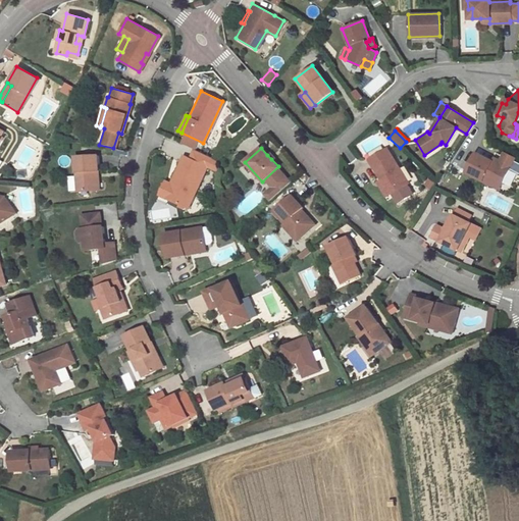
[(407,183),(385,148),(367,159),(379,179),(388,194),(391,193),(407,183)]
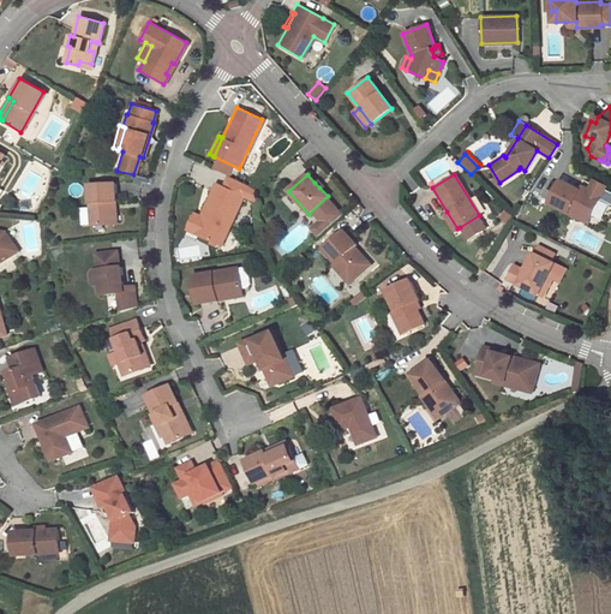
[(220,245),(243,196),(255,201),(253,188),(227,176),(222,185),(215,183),(199,215),(202,216),(193,233),(220,245)]
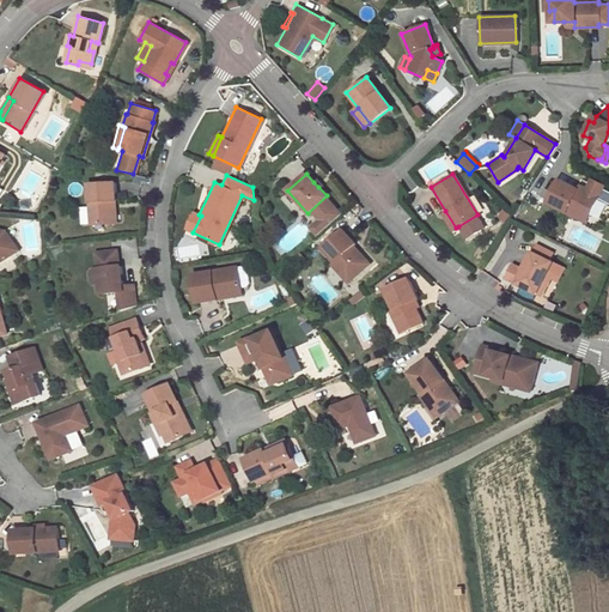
[(588,218),(602,189),(590,183),(588,188),(579,183),(577,188),(558,179),(546,201),(566,212),(568,208),(588,218)]
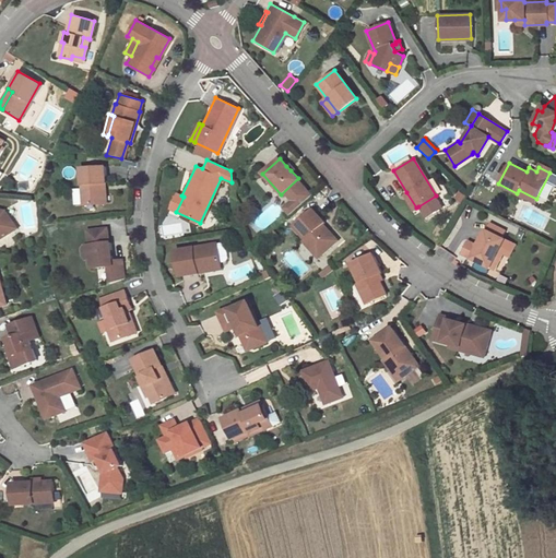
[(549,173),(552,168),(540,163),(539,167),(549,173)]
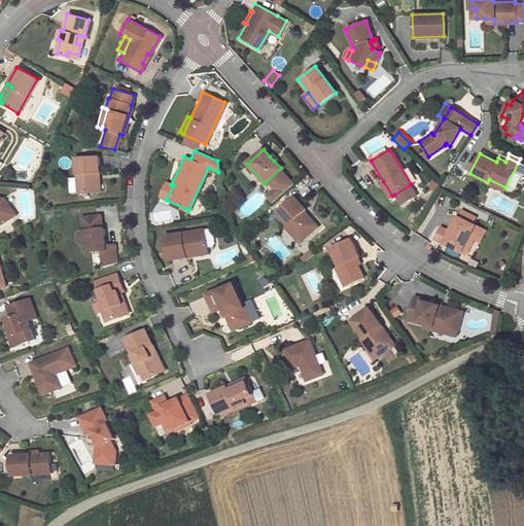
[(97,191),(96,172),(99,172),(97,155),(74,158),(77,193),(97,191)]
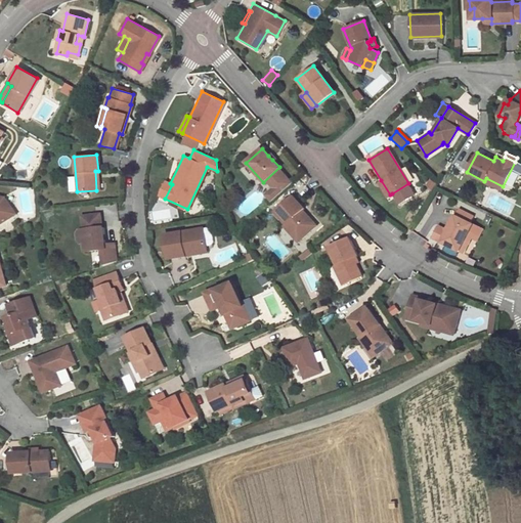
[(501,189),(503,186),(486,178),(484,181),(501,189)]
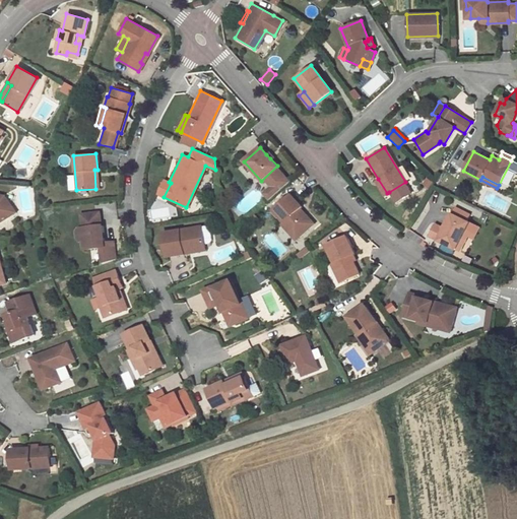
[(164,197),(171,183),(169,182),(164,179),(157,194),(164,197)]
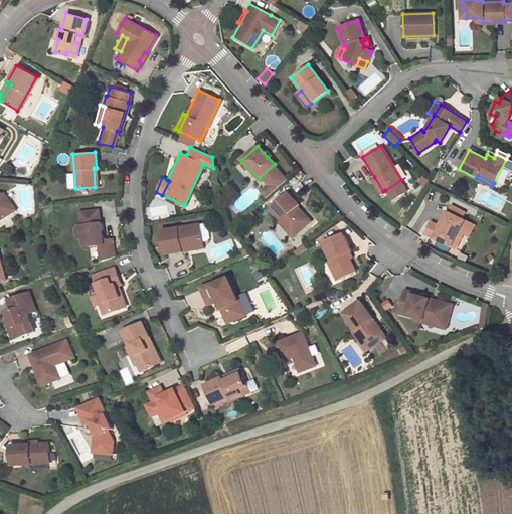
[(383,191),(374,177),(371,179),(380,193),(383,191)]
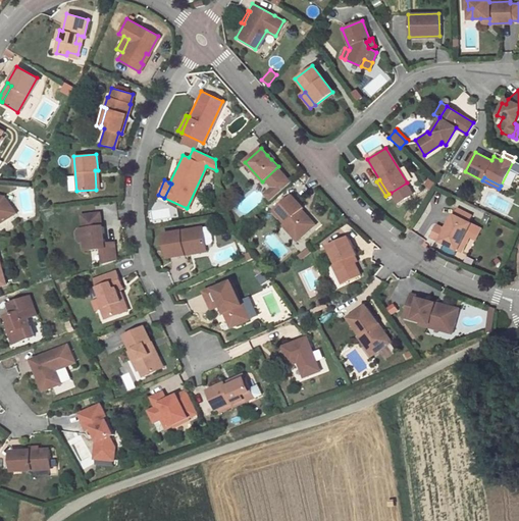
[(407,183),(391,193),(396,201),(412,192),(407,183)]
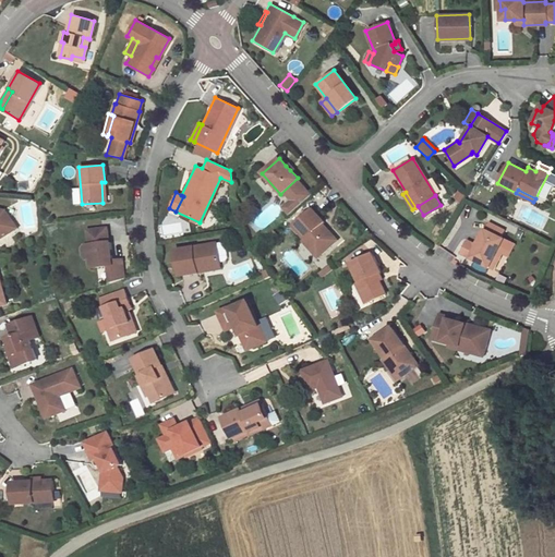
[(336,240),(320,223),(322,221),(310,208),(291,225),(298,231),(304,239),(320,254),(336,240)]
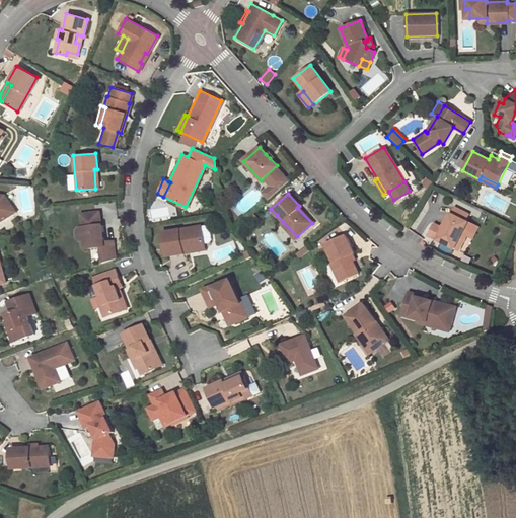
[(10,206),(3,195),(0,195),(0,220),(6,216),(3,211),(10,206)]
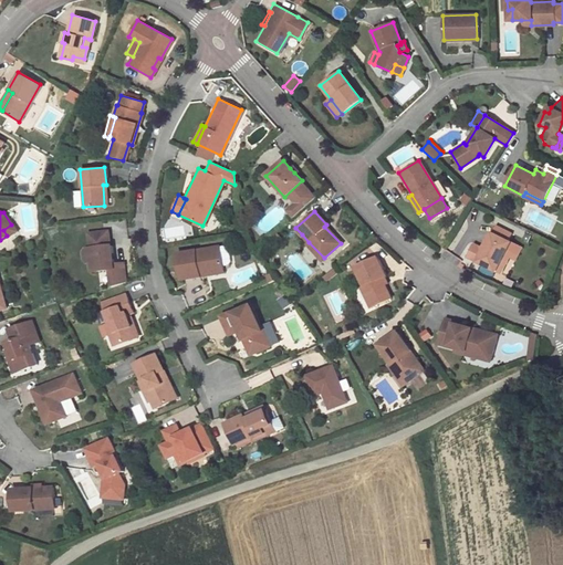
[(7,236),(16,230),(11,225),(3,230),(7,236)]
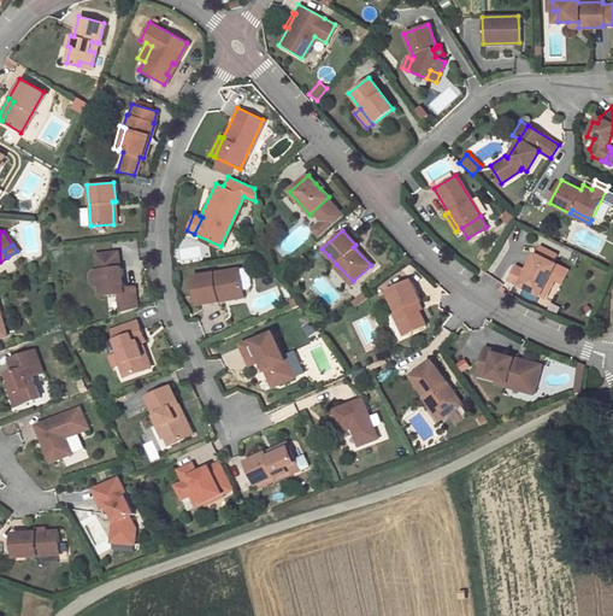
[(547,269),(550,262),(554,253),(538,246),(529,264),(526,270),(525,271),(518,285),(543,297),(550,283),(546,281),(550,271),(547,269)]
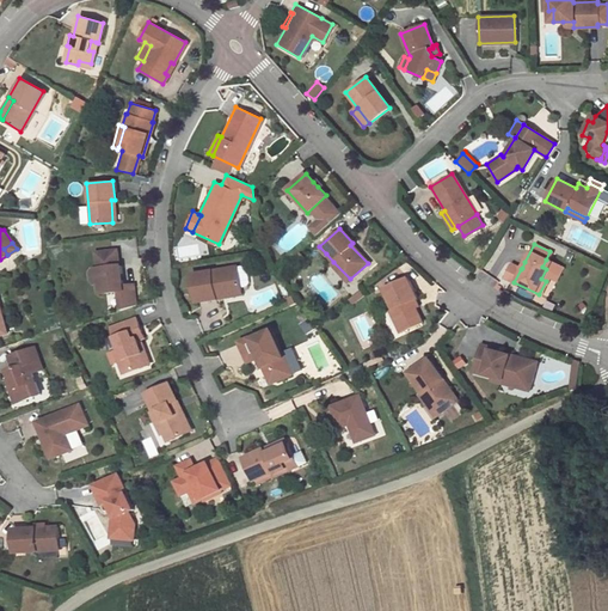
[(120,273),(118,264),(117,264),(115,249),(93,251),(96,267),(91,267),(87,272),(90,281),(93,283),(97,283),(98,293),(116,291),(117,310),(134,305),(131,283),(121,285),(121,277),(117,276),(117,273),(120,273)]
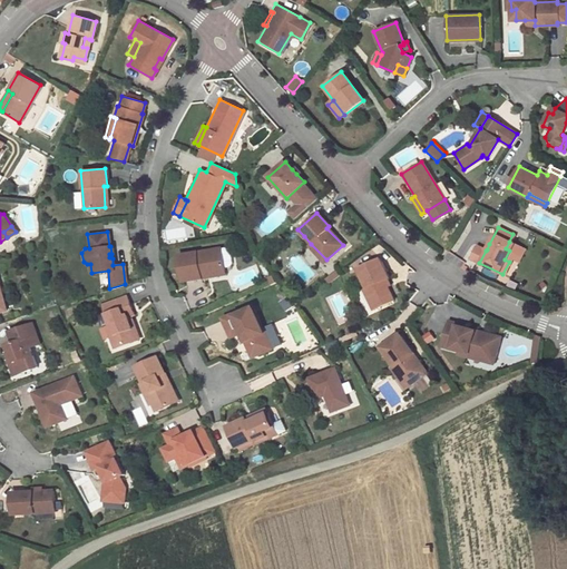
[(324,263),(326,260),(311,244),(309,246),(324,263)]
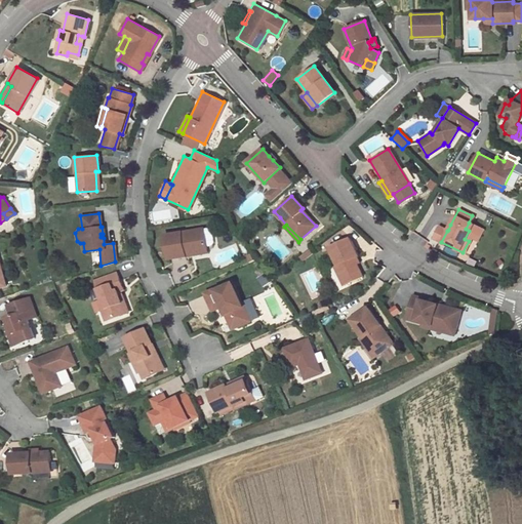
[(212,242),(210,229),(207,227),(202,228),(205,245),(210,244),(212,242)]
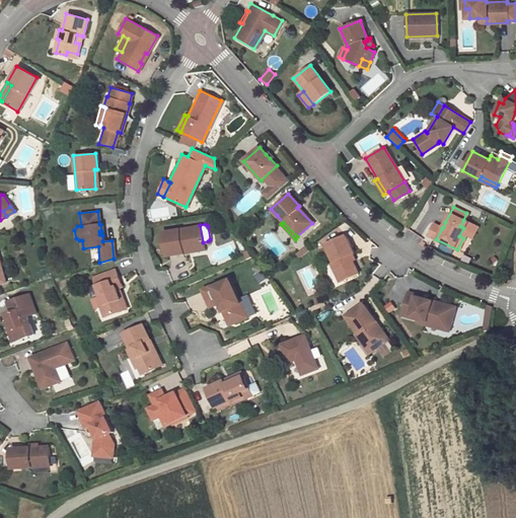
[(436,239),(442,228),(433,224),(427,235),(436,239)]
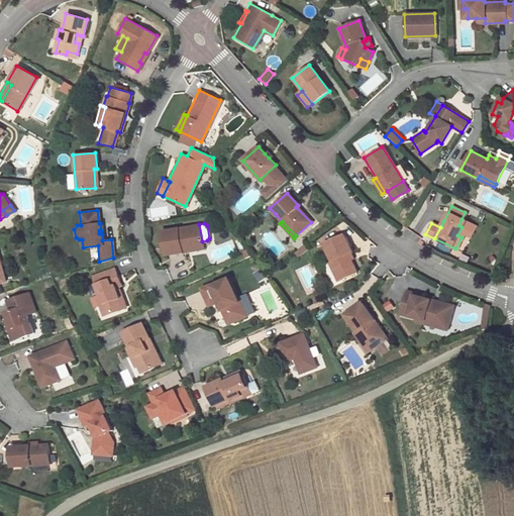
[(202,241),(199,224),(161,231),(166,254),(182,251),(181,244),(189,243),(190,246),(203,244),(202,241)]
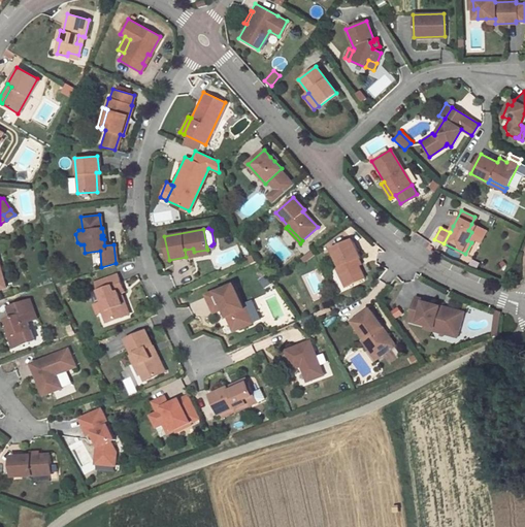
[(358,264),(355,259),(358,258),(359,257),(350,239),(330,249),(338,267),(348,286),(364,277),(358,264)]
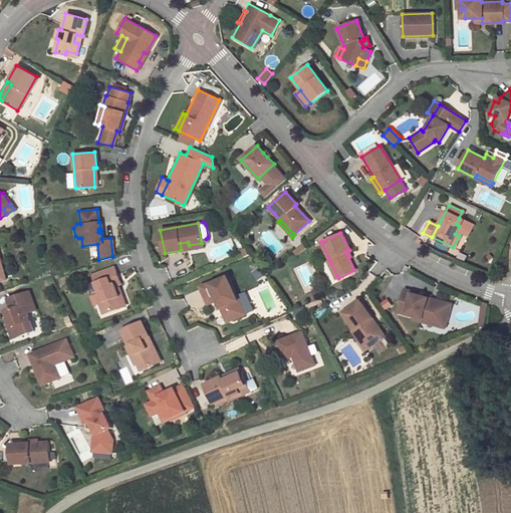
[(181,250),(202,246),(202,243),(189,245),(188,242),(180,243),(181,250)]
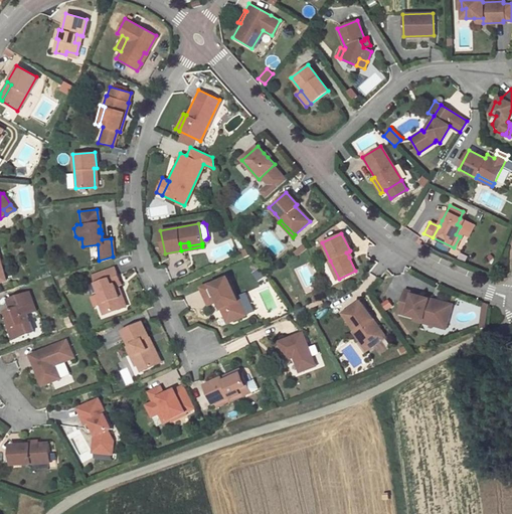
[(293,250),(296,255),(305,251),(303,245),(293,250)]
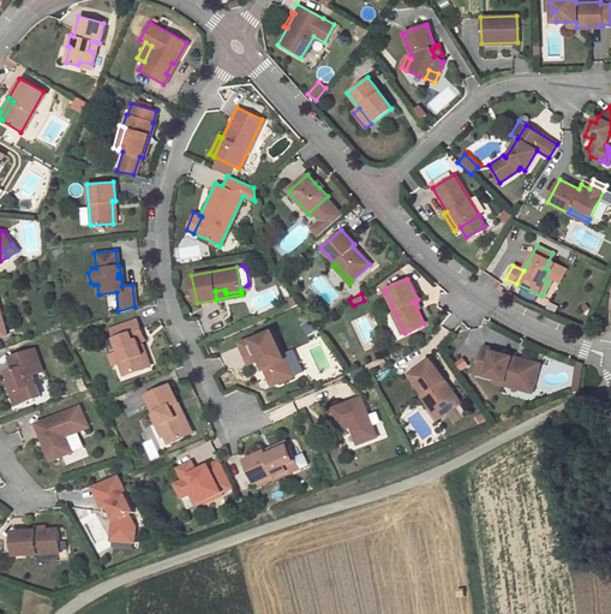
[(587,308),(582,303),(577,309),(582,314),(587,308)]
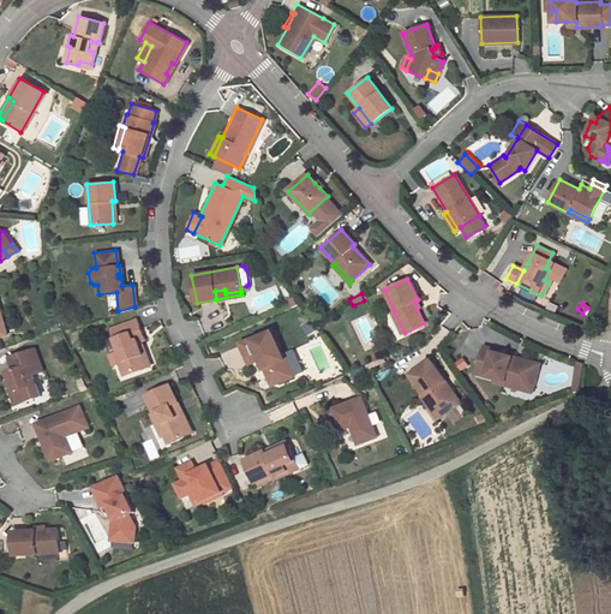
[(405,333),(394,311),(391,313),(402,334),(405,333)]
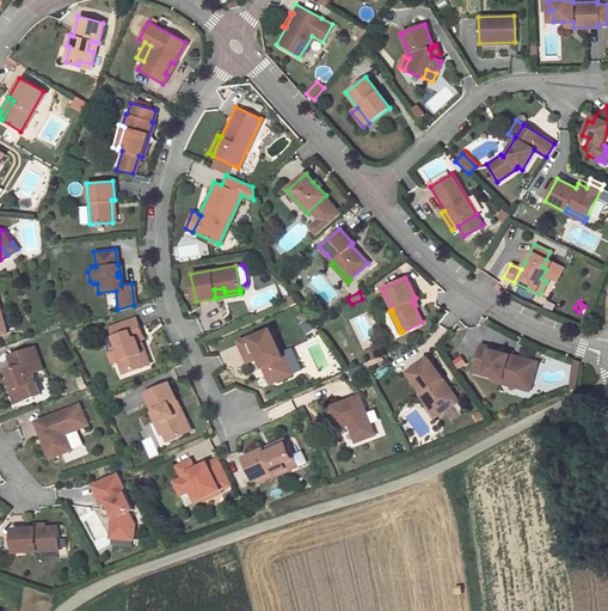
[(146,365),(136,340),(142,337),(134,317),(109,327),(117,348),(122,360),(117,362),(122,374),(146,365)]
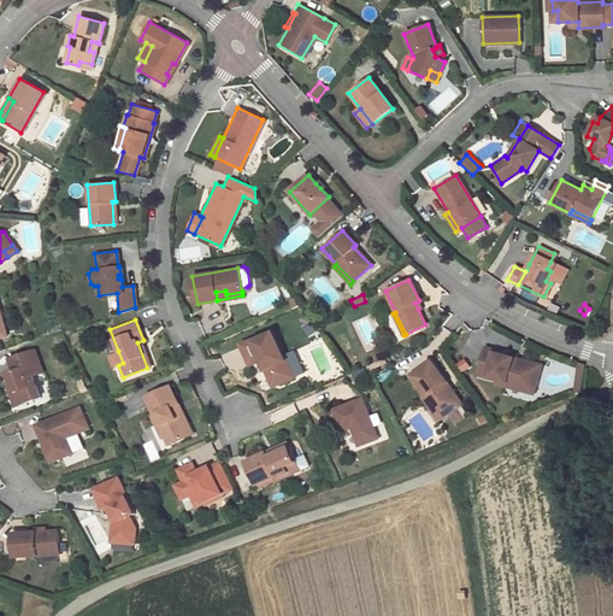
[(308,322),(300,327),(305,338),(314,333),(308,322)]
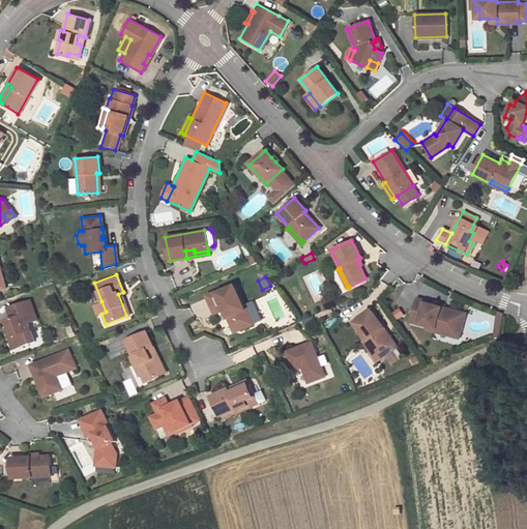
[(243,304),(233,283),(205,295),(213,314),(224,310),(230,323),(233,322),(237,330),(252,324),(252,323),(243,304)]
